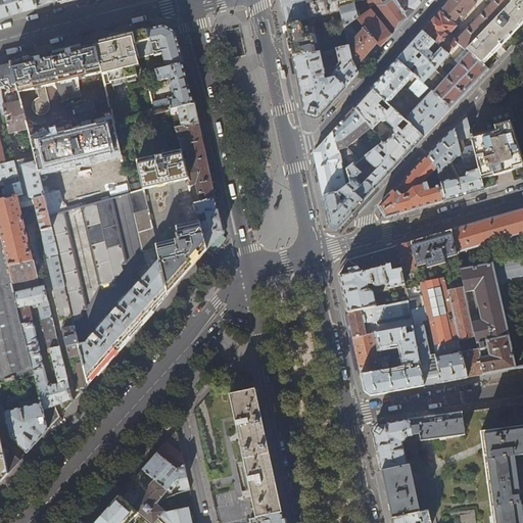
[(37,5),(35,0),(0,0),(0,14),(16,10),(37,5)]
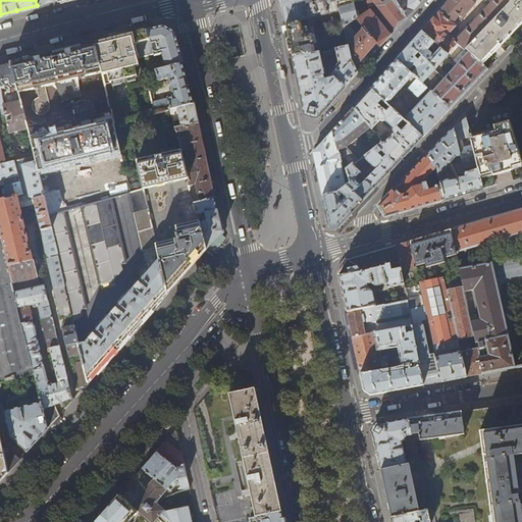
[(301,21),(340,11),(336,0),(279,0),(285,22),(285,24),(301,20),(301,21)]
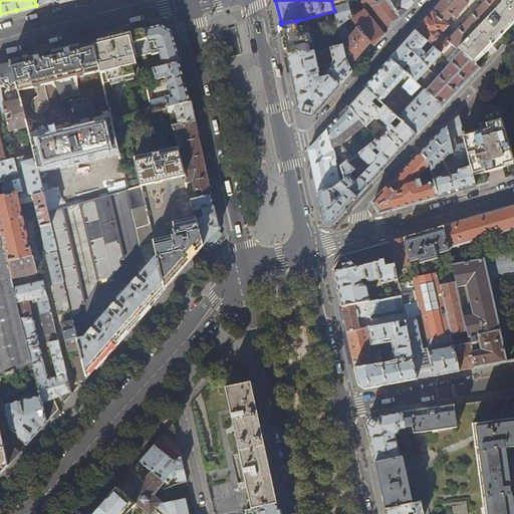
[(331,0),(334,11),(336,18),(338,27),(343,24),(351,18),(359,28),(374,47),(384,35),(364,10),(352,18),(347,0),(361,0),(360,1),(362,7),(370,6),(390,30),(401,18),(390,0),(331,0)]
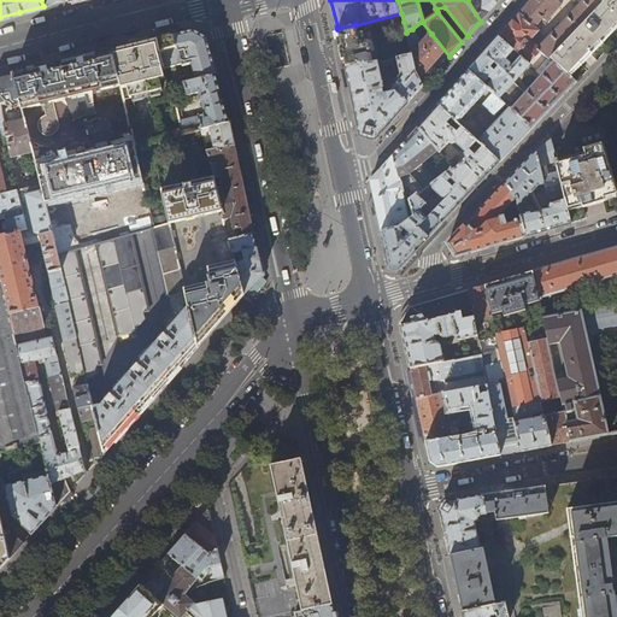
[(468,0),(481,22),(499,0),(468,0)]
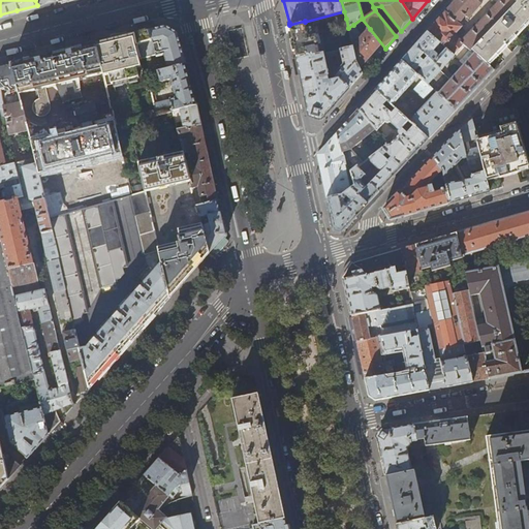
[(512,0),(455,0),(427,32),(440,43),(446,50),(454,56),(464,44),(470,50),(470,49),(471,51),(517,3),(512,0)]
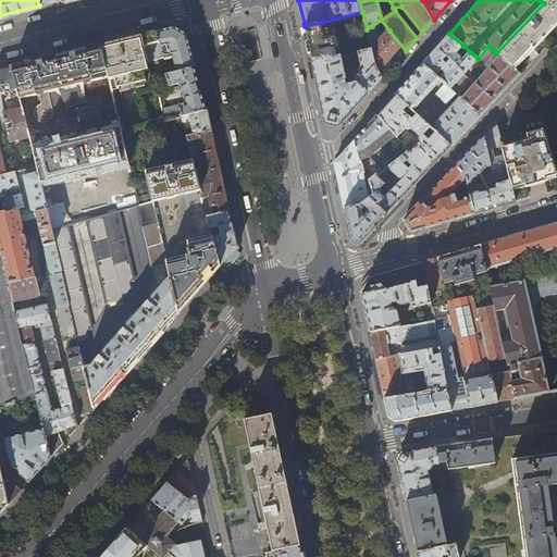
[(556,21),(556,0),(540,0),(544,3),(496,53),(500,57),(502,57),(512,67),(556,21)]
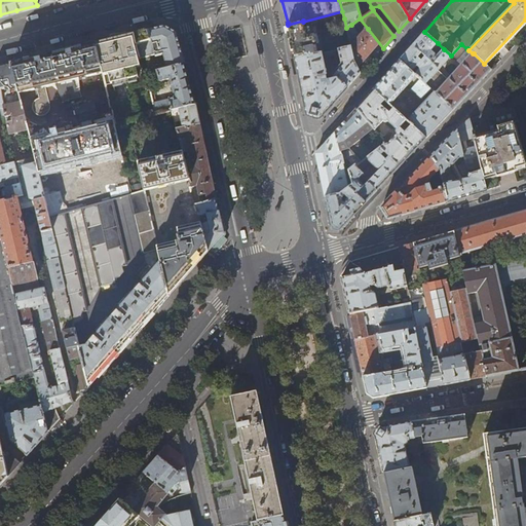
[(305,29),(303,22),(303,21),(288,25),(293,47),(295,58),(311,53),(311,54),(317,53),(311,28),(305,29)]
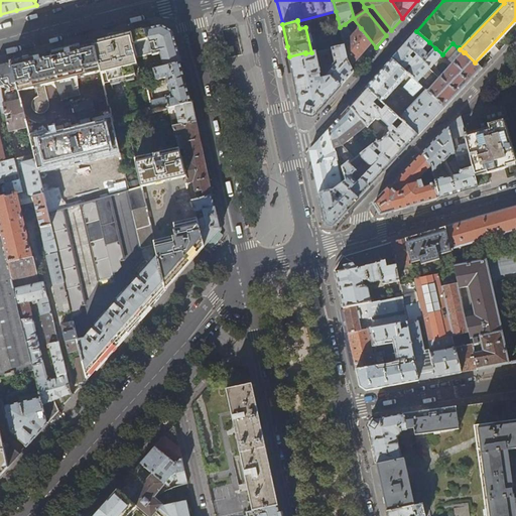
[(345,24),(340,27),(345,46),(349,61),(352,69),(355,63),(359,60),(362,62),(376,47),(361,28),(353,37),(345,24)]
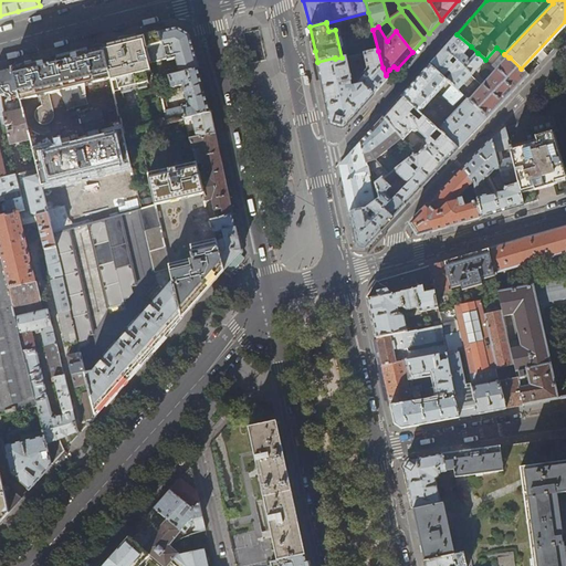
[(190,35),(178,29),(161,32),(164,45),(146,50),(158,92),(158,93),(159,93),(174,92),(170,77),(199,69),(194,49),(190,35)]
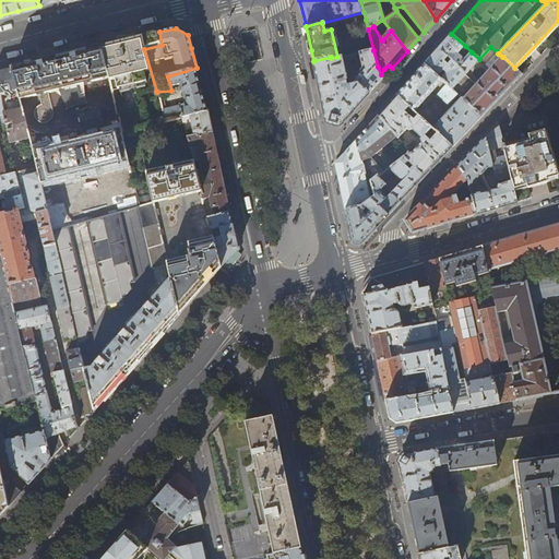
[(159,32),(141,37),(144,49),(162,45),(159,32)]
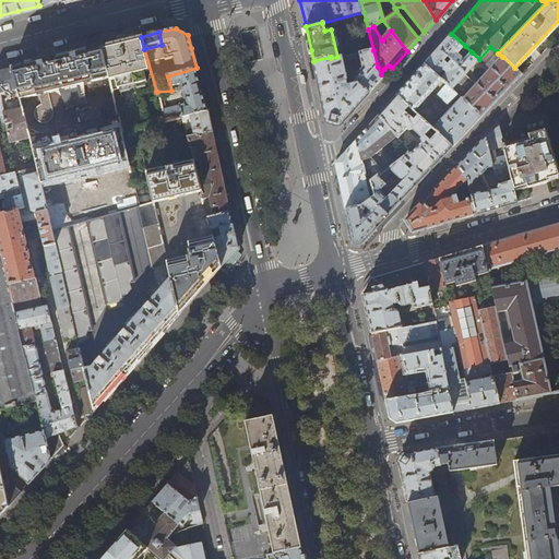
[(465,75),(479,59),(472,52),(465,46),(451,34),(439,48),(424,64),(442,81),(447,85),(456,94),(460,97),(482,117),(498,100),(512,86),(523,74),(514,68),(503,57),(491,70),(476,86),(465,75)]
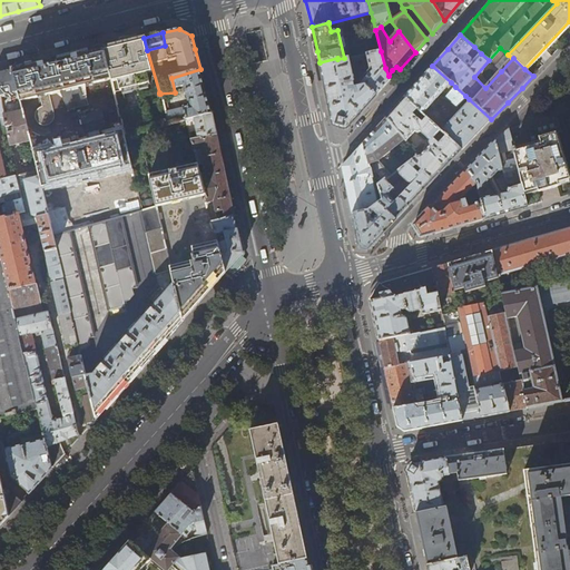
[(144,97),(159,92),(147,50),(144,38),(124,42),(105,47),(111,79),(114,89),(124,130),(125,136),(153,129),(144,97)]
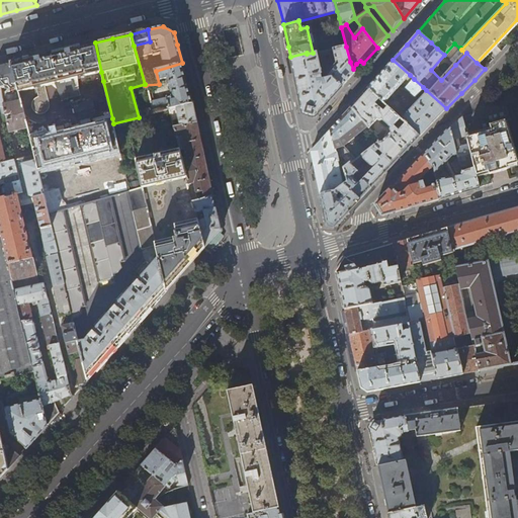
[(52,53),(11,63),(18,92),(58,83),(55,85),(62,101),(64,100),(68,98),(70,98),(74,97),(76,96),(80,96),(78,89),(75,89),(72,79),(101,72),(95,42),(52,53)]
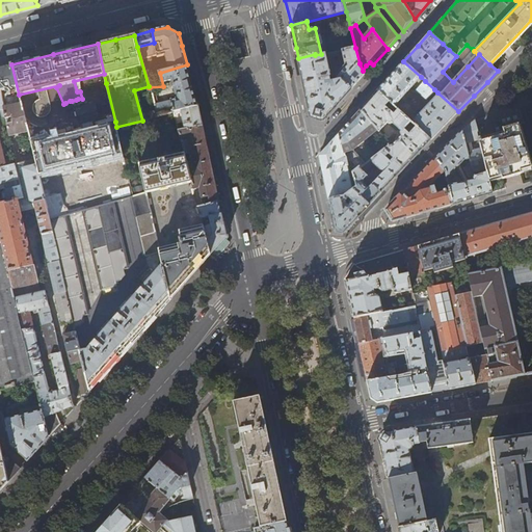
[(461,61),(473,50),(467,45),(456,56),(461,61)]
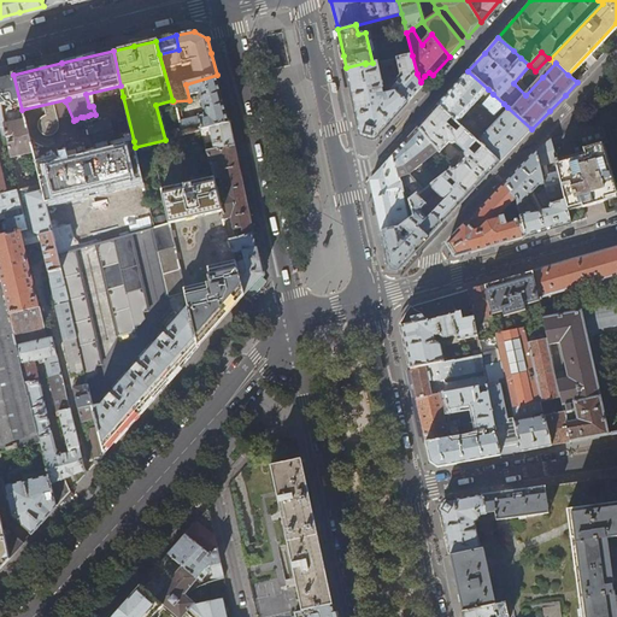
[(372,63),(365,64),(365,63),(346,68),(351,92),(360,136),(363,136),(375,140),(422,87),(421,82),(417,74),(412,56),(372,63)]
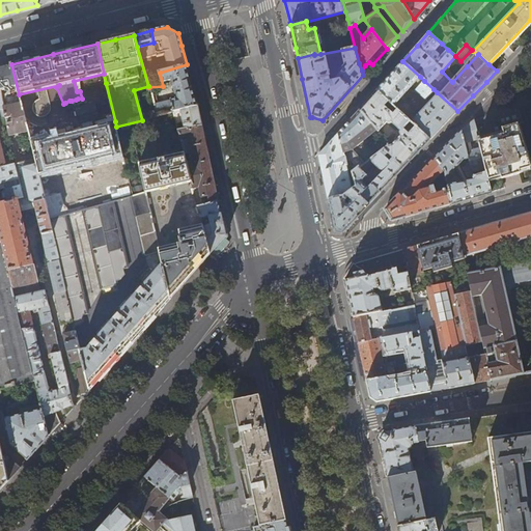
[(467,66),(478,54),(477,54),(473,51),(472,49),(472,50),(460,61),(467,66)]
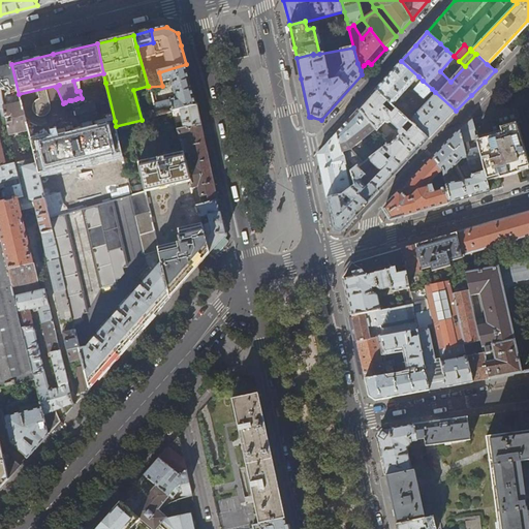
[(418,76),(401,61),(385,79),(375,90),(387,101),(393,105),(418,76)]
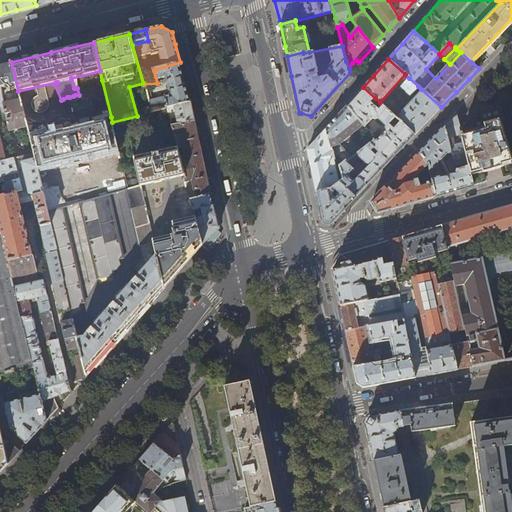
[(1,65),(0,64),(0,86),(0,87),(5,86),(6,87),(7,88),(8,91),(10,91),(11,96),(13,98),(19,96),(18,91),(11,62),(1,65)]
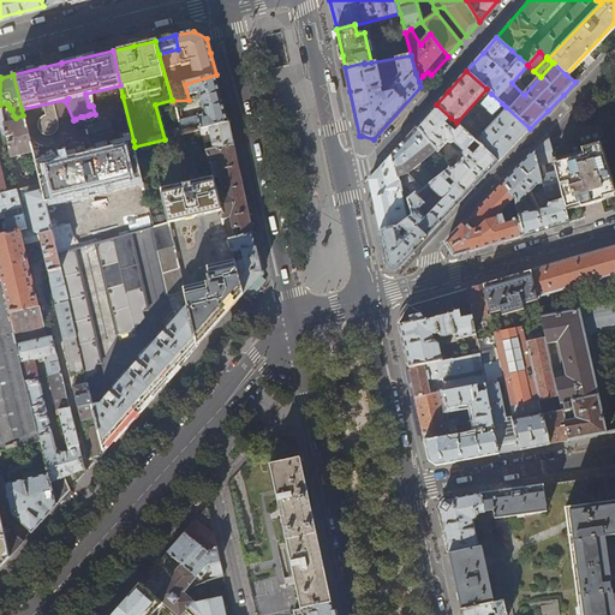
[(222,97),(216,75),(185,84),(189,100),(195,97),(193,94),(198,93),(204,115),(198,117),(198,118),(179,121),(184,135),(202,130),(230,123),(222,97)]
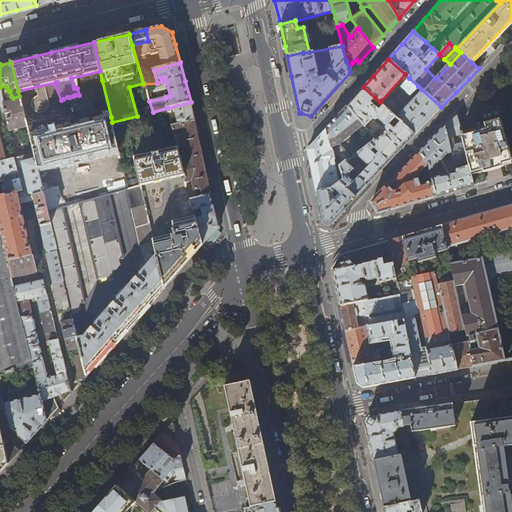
[(418,86),(409,78),(400,87),(410,95),(418,86)]
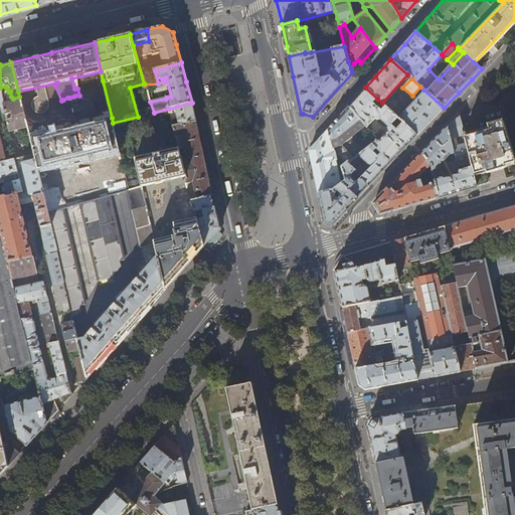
[(152,86),(146,88),(150,99),(155,98),(152,86)]
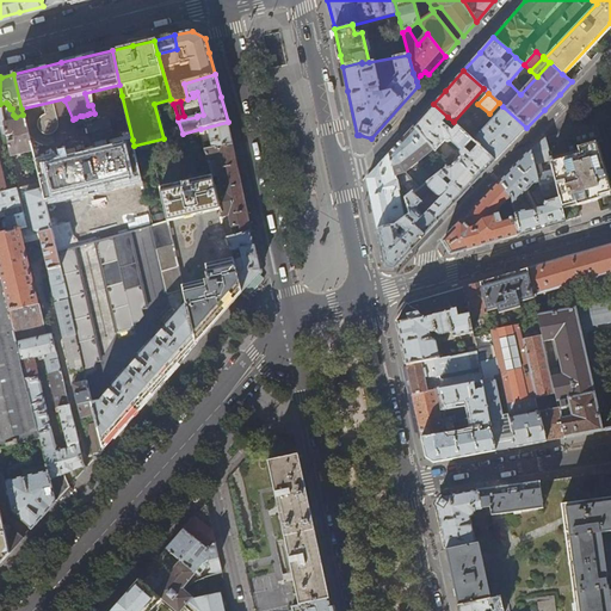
[(0,210),(11,209),(12,213),(7,214),(5,216),(8,232),(25,228),(26,227),(18,189),(18,187),(6,190),(0,162),(0,125),(1,125),(2,133),(6,133),(4,122),(0,104),(0,103),(0,210)]
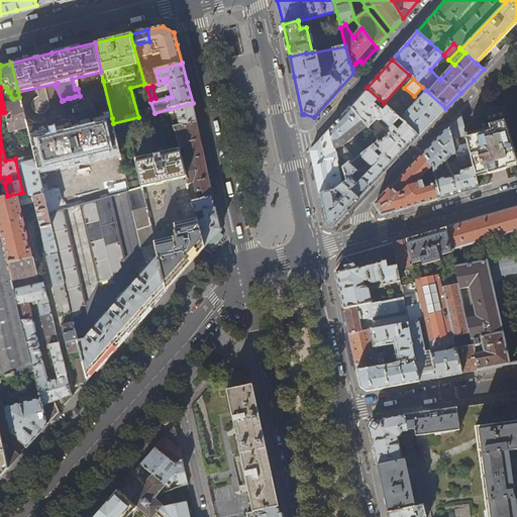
[(379,99),(367,88),(356,100),(349,108),(368,127),(376,119),(377,119),(378,119),(380,119),(380,118),(390,126),(389,127),(389,129),(389,130),(390,131),(381,141),(378,141),(378,142),(374,145),(393,164),(406,149),(419,136),(404,123),(398,130),(393,126),(399,118),(387,106),(383,111),(375,104),(379,99)]
